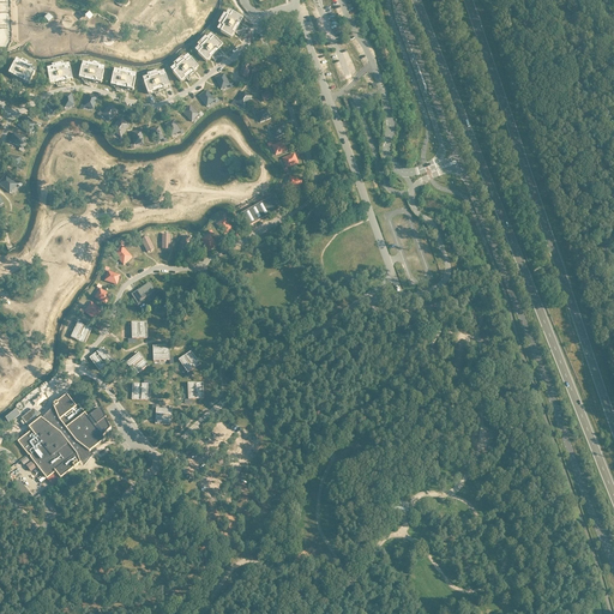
[(224,28),(222,32),(232,38),(235,34),(233,32),(239,23),(241,24),(244,19),(233,13),(230,18),(228,17),(222,26),(224,28)]
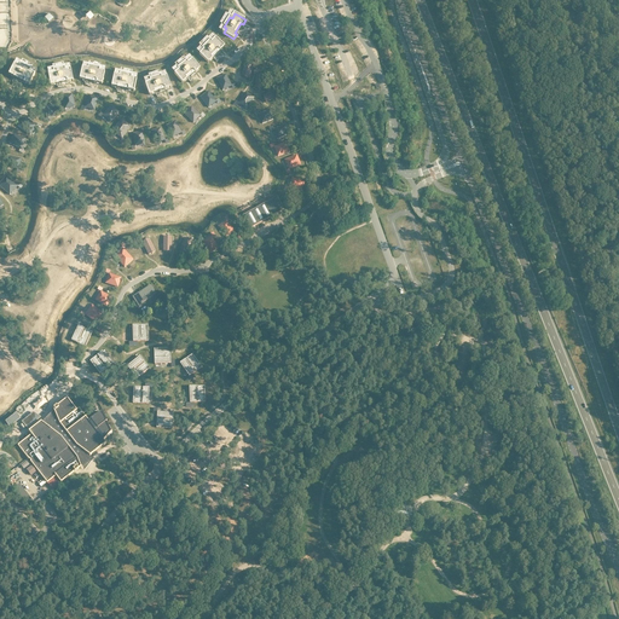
[(204,51),(200,55),(209,63),(213,59),(212,58),(219,50),(221,51),(225,47),(217,39),(213,42),(210,41),(202,50),(204,51)]
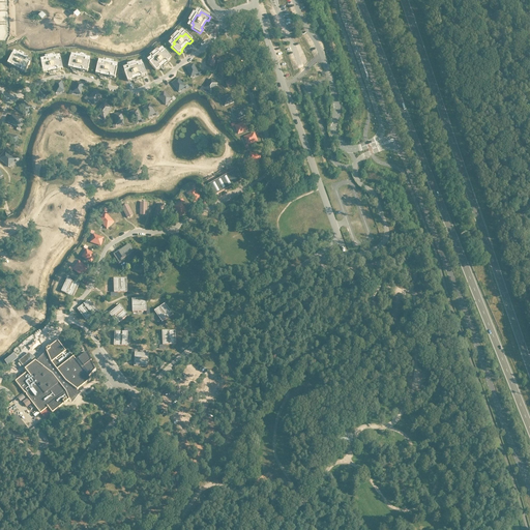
[(153,60),(150,63),(156,71),(160,68),(159,67),(167,61),(168,62),(172,59),(165,51),(162,54),(160,53),(152,59),(153,60)]
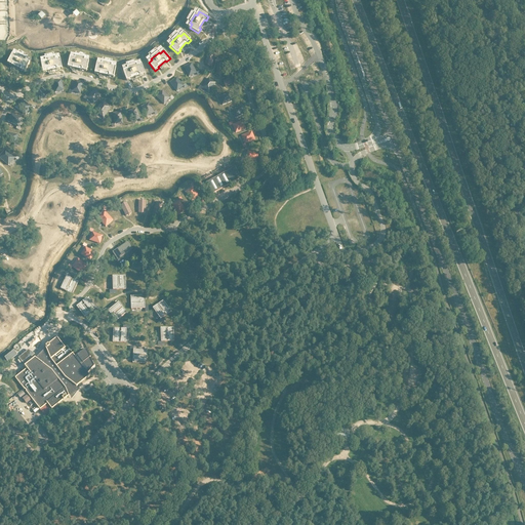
[(12,54),(7,64),(12,67),(12,65),(21,69),(21,71),(25,73),(30,64),(26,62),(26,59),(17,55),(16,56),(12,54)]
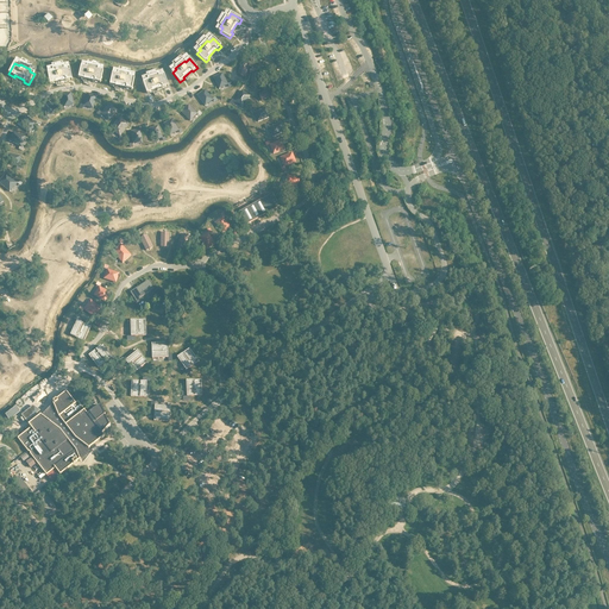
[(81,67),(79,79),(85,80),(85,79),(95,80),(95,82),(101,83),(104,71),(98,70),(99,68),(87,66),(87,68),(81,67)]
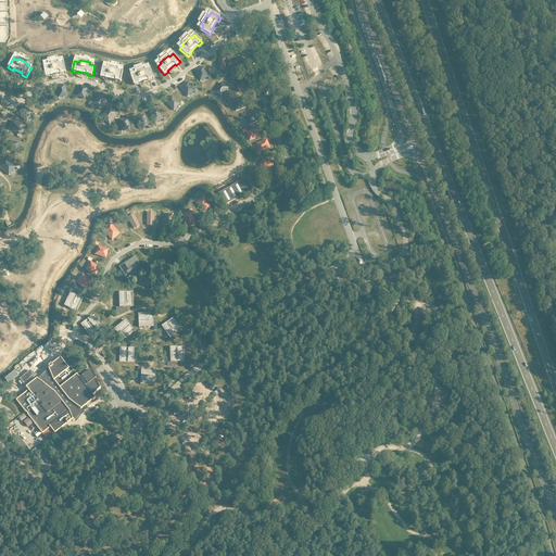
[(216,68),(225,71),(226,62),(218,60),(216,68)]
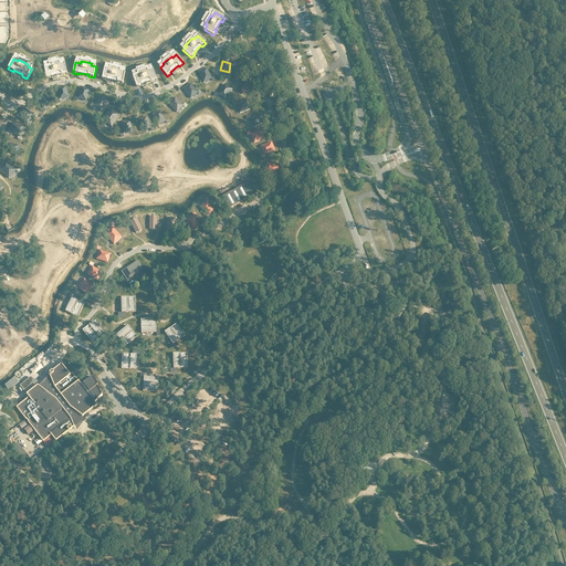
[(49,66),(44,67),(46,79),(52,77),(52,76),(61,74),(62,75),(67,74),(65,63),(60,64),(60,63),(49,65),(49,66)]
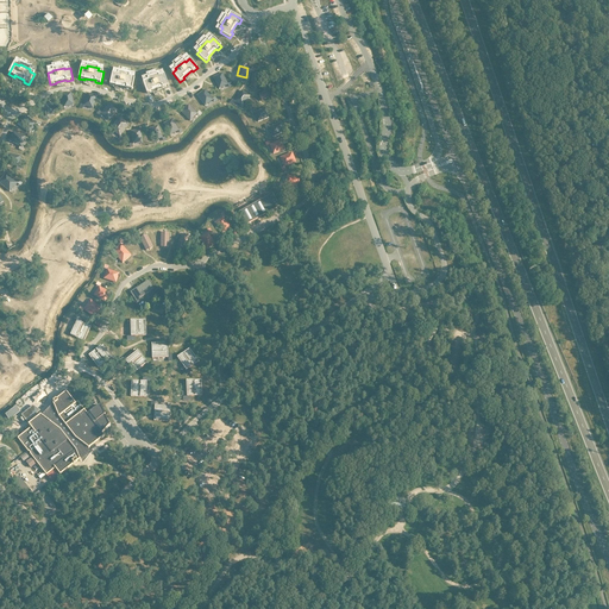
[(113,74),(111,86),(117,87),(117,86),(127,87),(126,89),(132,90),(135,79),(130,77),(130,75),(119,73),(118,75),(113,74)]
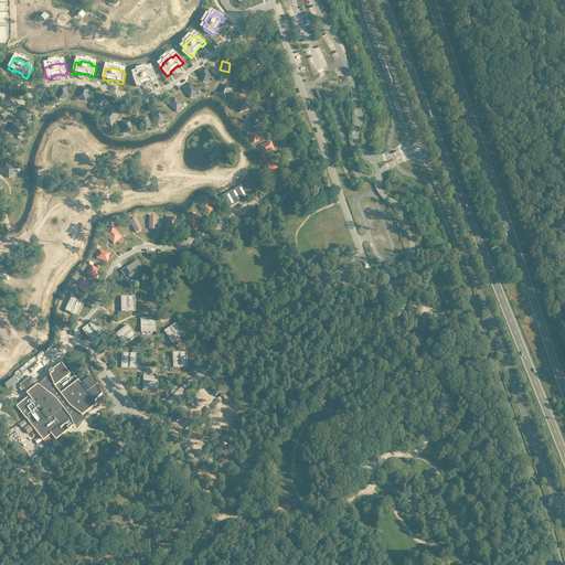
[(211,78),(206,68),(198,72),(203,83),(211,78)]
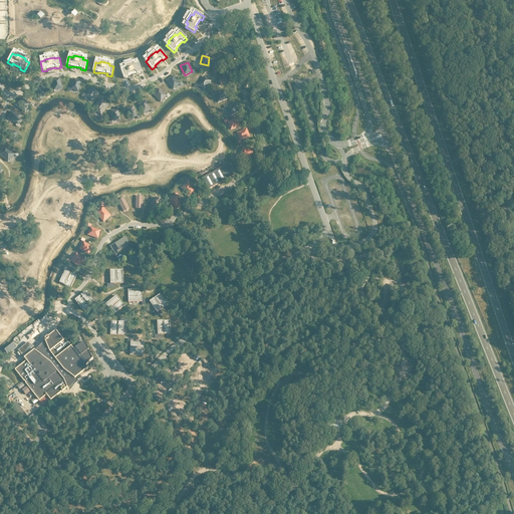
[(125,68),(120,69),(124,79),(130,78),(129,76),(137,73),(138,74),(143,73),(139,63),(135,65),(134,63),(124,66),(125,68)]
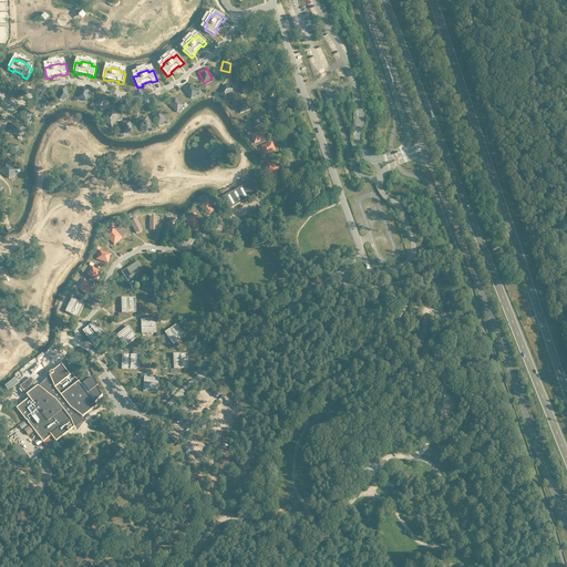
[(253,82),(240,86),(244,94),(256,89),(253,82)]
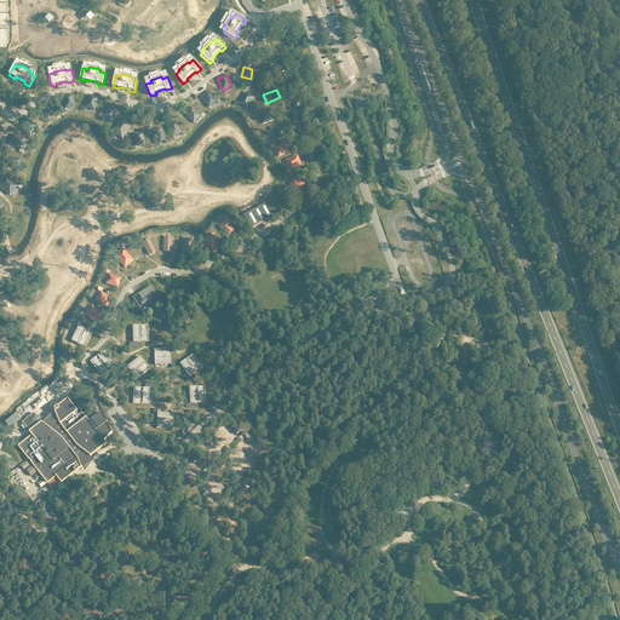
[(217,102),(208,92),(201,98),(208,108),(217,102)]
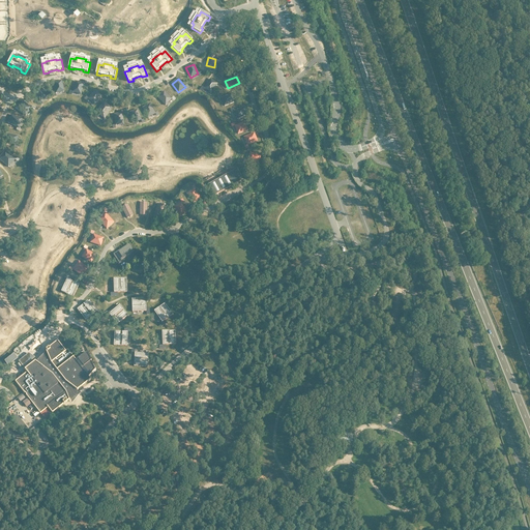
[(211,93),(217,84),(210,80),(204,88),(211,93)]
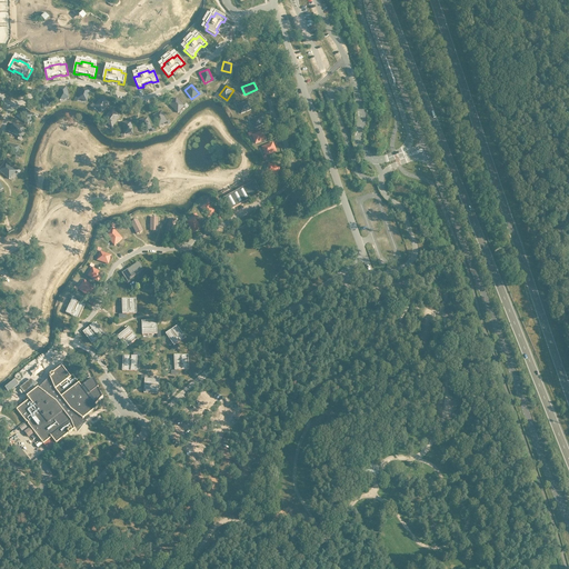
[(69,99),(67,87),(58,89),(60,100),(69,99)]
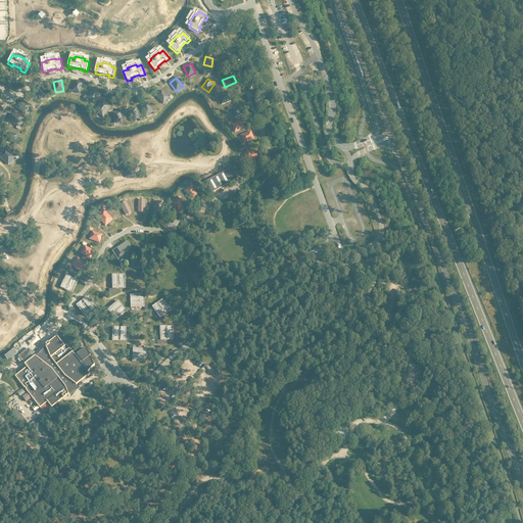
[(80,94),(83,83),(76,81),(72,91),(80,94)]
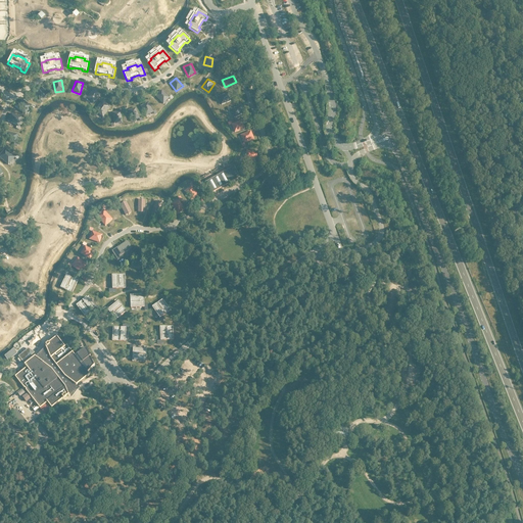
[(47,94),(40,86),(34,92),(41,100),(47,94)]
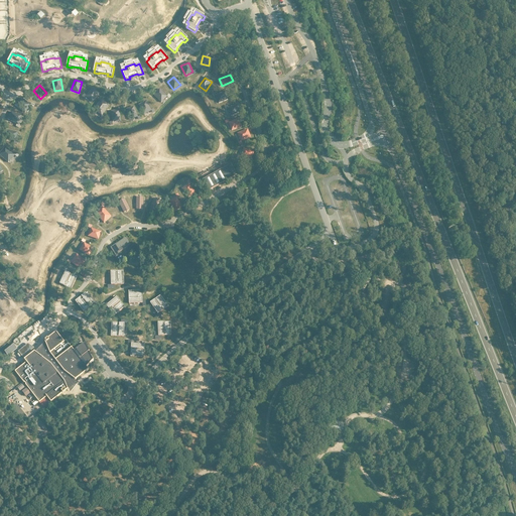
[(92,102),(99,94),(93,89),(86,97),(92,102)]
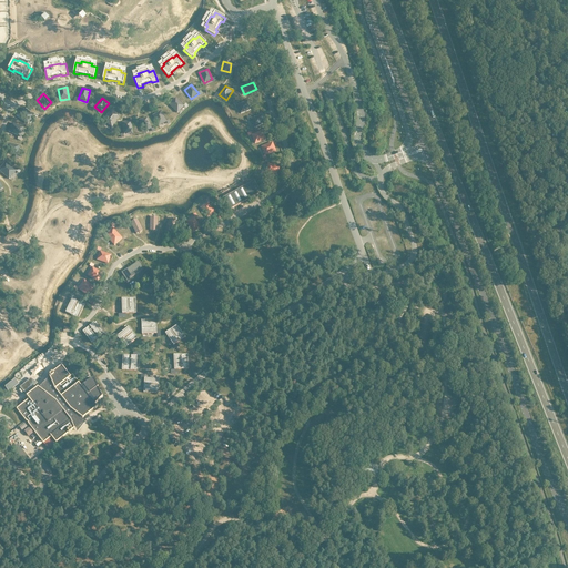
[(184,107),(175,98),(169,104),(178,113),(184,107)]
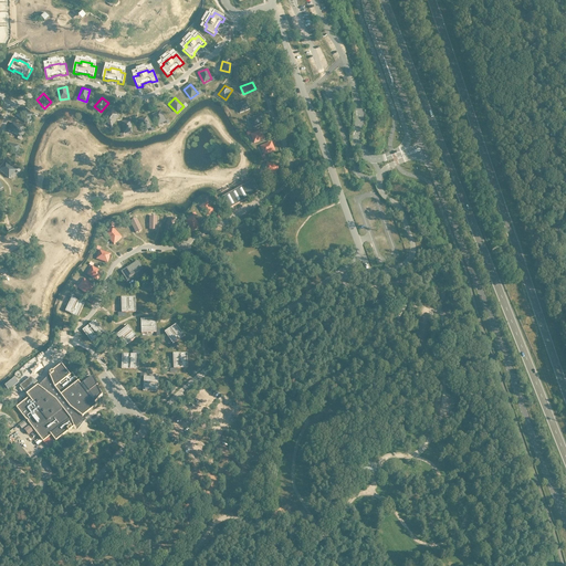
[(240,114),(251,108),(248,101),(237,105),(240,114)]
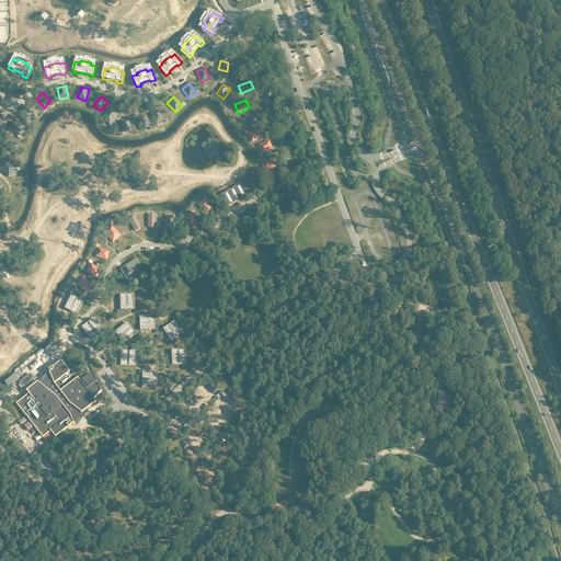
[(33,115),(23,106),(16,115),(27,123),(33,115)]
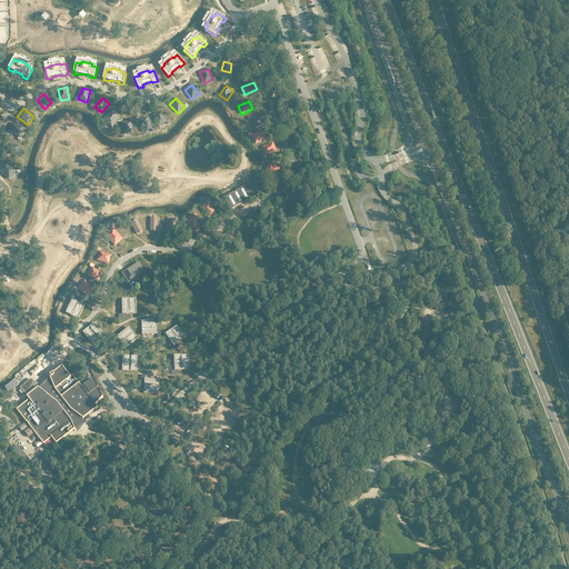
[(112,128),(120,117),(111,110),(103,121),(112,128)]
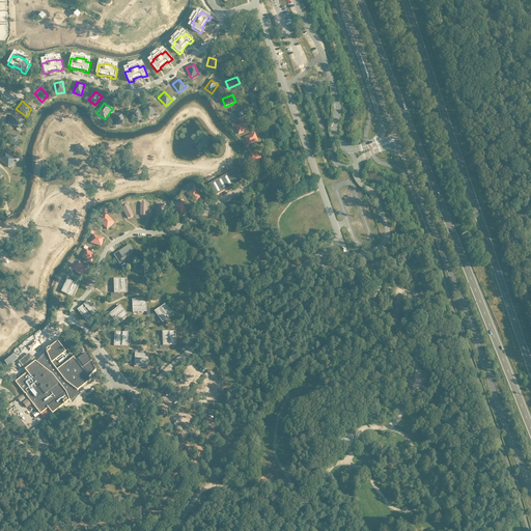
[(156,114),(150,105),(143,108),(148,118),(156,114)]
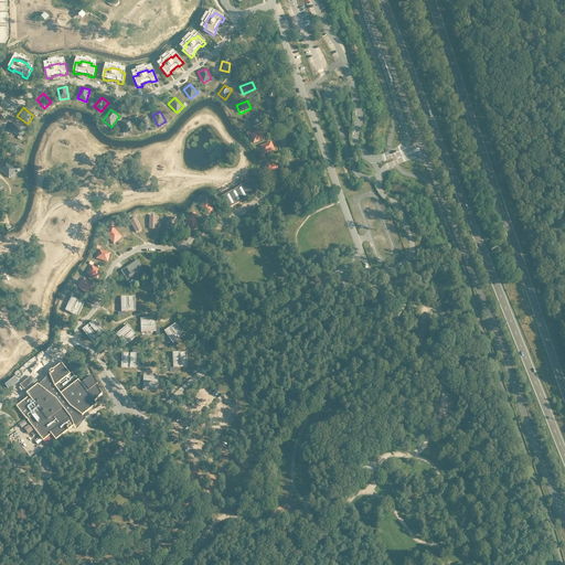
[(253,127),(264,123),(260,115),(249,119),(253,127)]
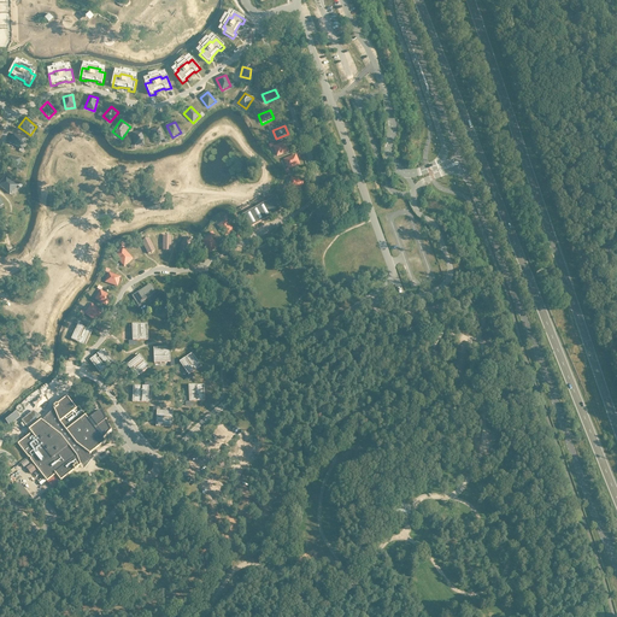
[(164,140),(160,128),(151,131),(156,144),(164,140)]
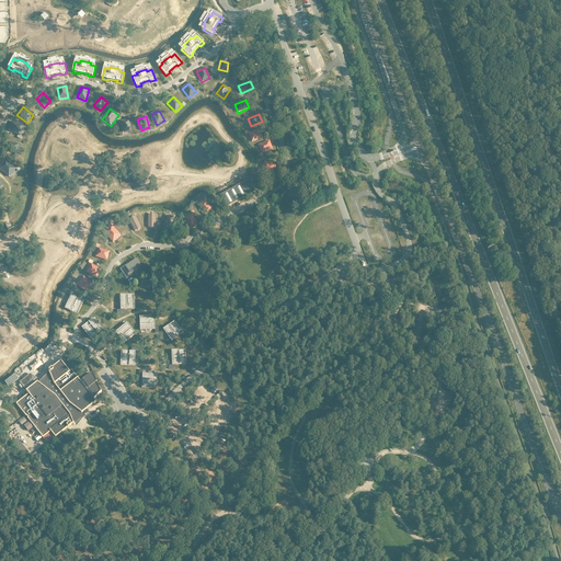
[(132,132),(129,121),(121,122),(123,133),(132,132)]
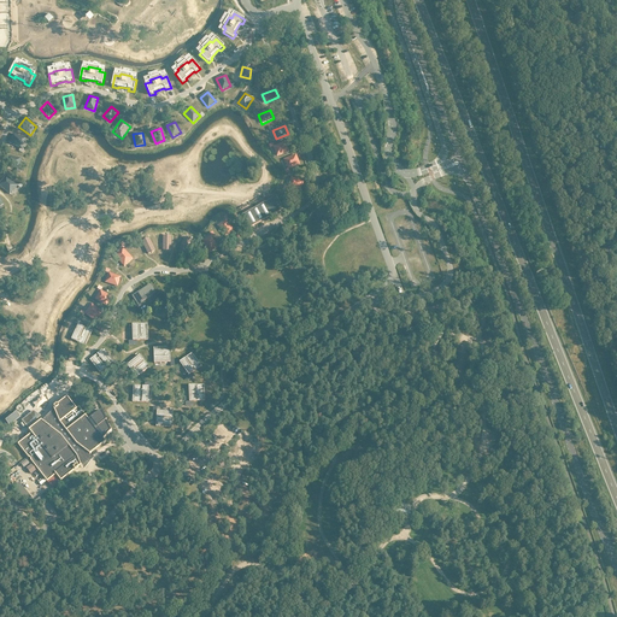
[(25,140),(13,134),(10,144),(21,148),(25,140)]
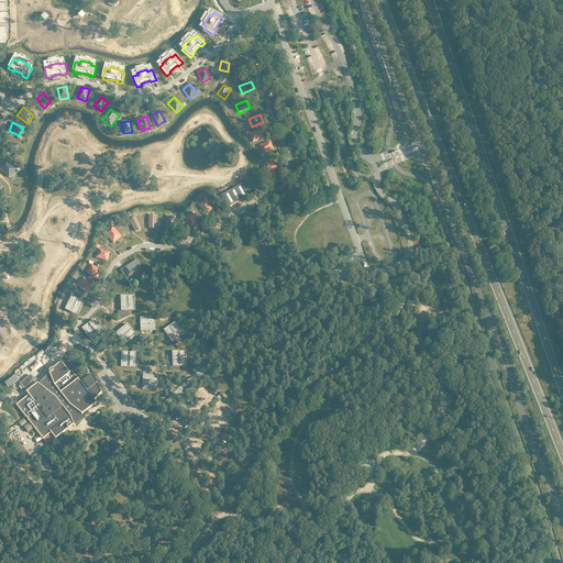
[(253,143),(264,139),(261,130),(250,134),(253,143)]
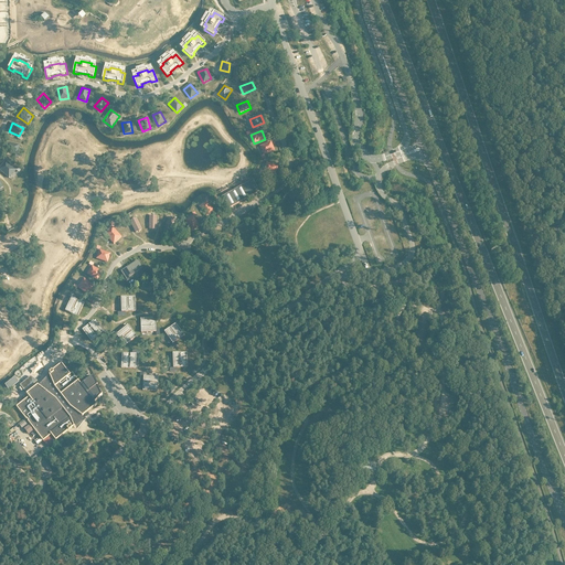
[(264,155),(275,150),(270,142),(260,147),(264,155)]
